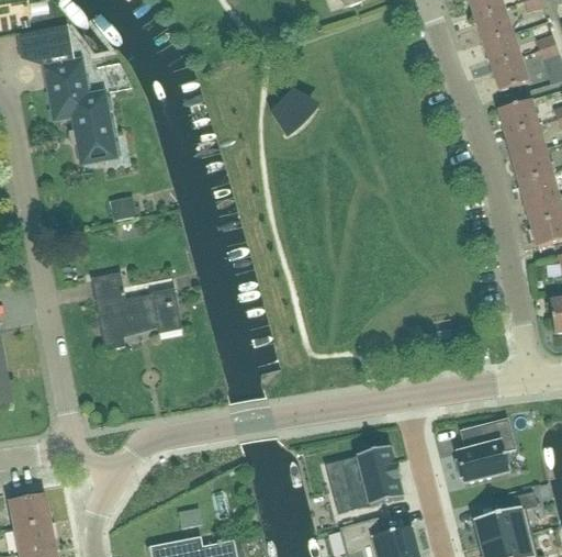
[(469,0),(475,18),(503,8),(501,0),(469,0)]
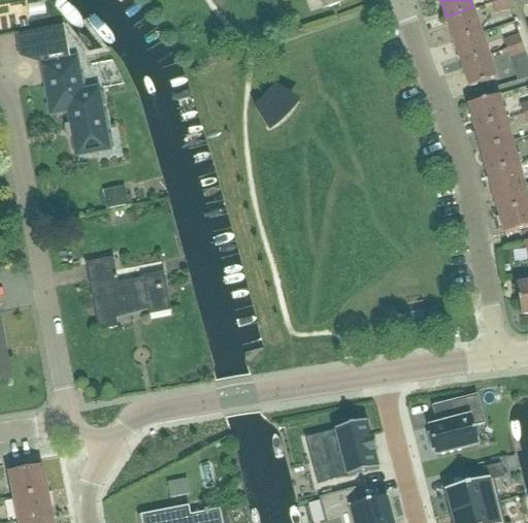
[(495,0),(492,1),(495,9),(510,5),(508,0),(495,0)]
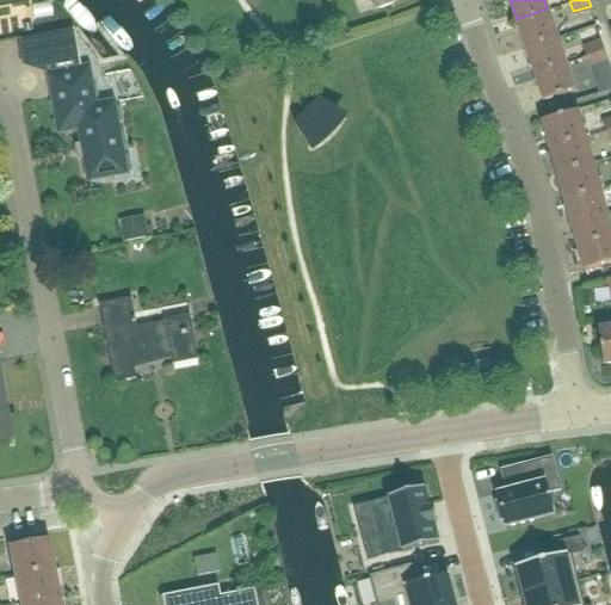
[(525,45),(555,35),(547,8),(517,19),(525,45)]
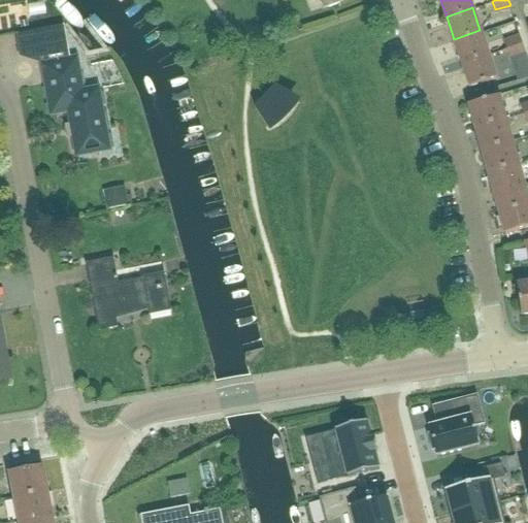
[(97,86),(84,88),(77,55),(70,57),(64,24),(36,29),(51,111),(68,108),(75,154),(107,146),(97,86)]
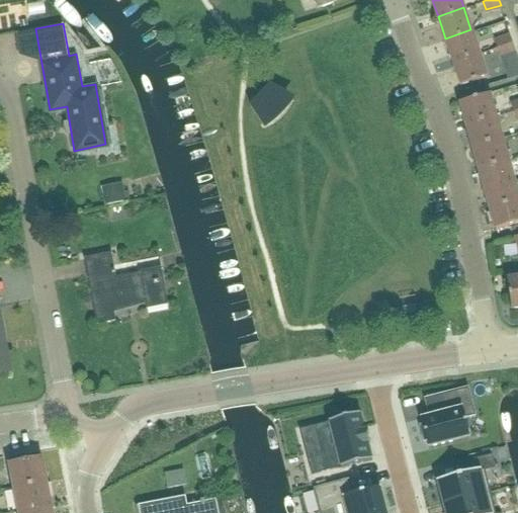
[(452,61),(479,52),(470,29),(445,38),(452,61)]
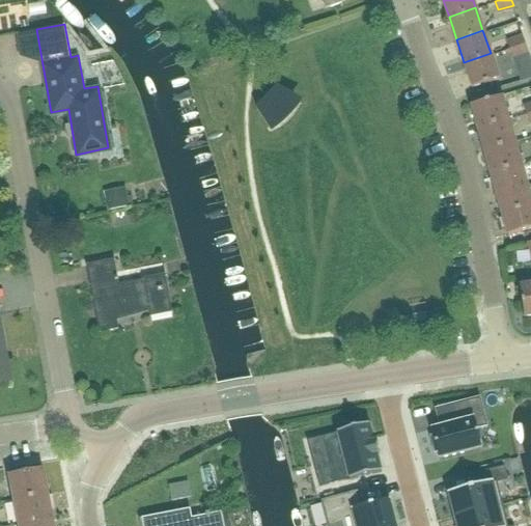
[(508,47),(524,42),(521,32),(505,36),(508,47)]
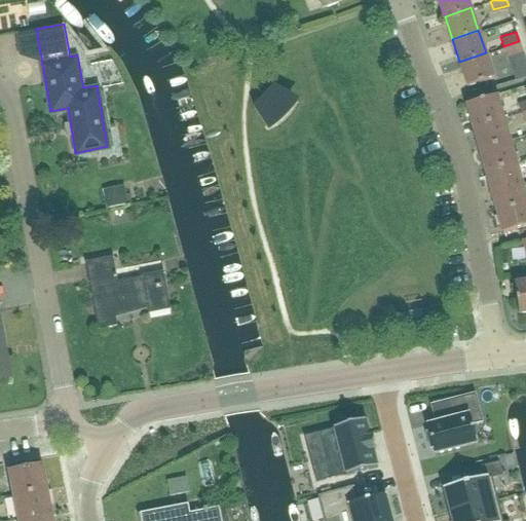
[(519,41),(503,46),(506,54),(522,50),(519,41)]
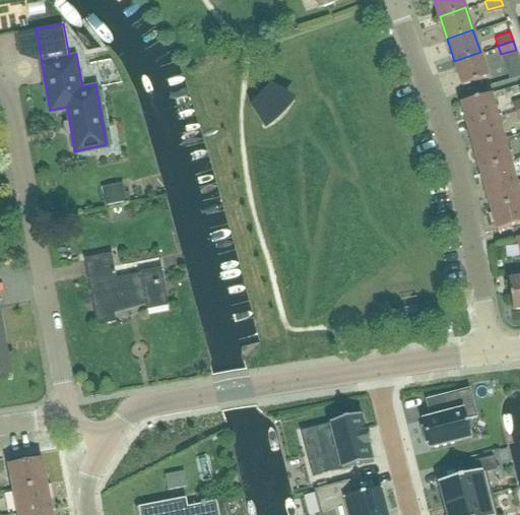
[(482,55),(490,77),(505,72),(498,50),(482,55)]
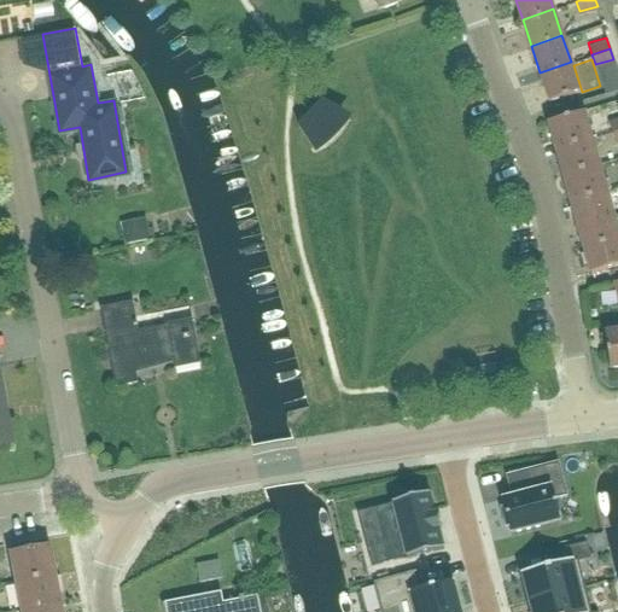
[(571,62),(540,73),(548,98),(579,88),(571,62)]
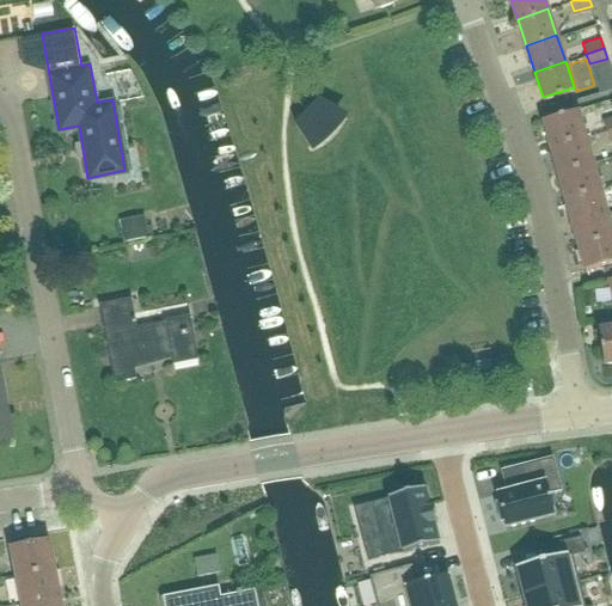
[(576,108),(540,118),(548,144),(583,133),(576,108)]
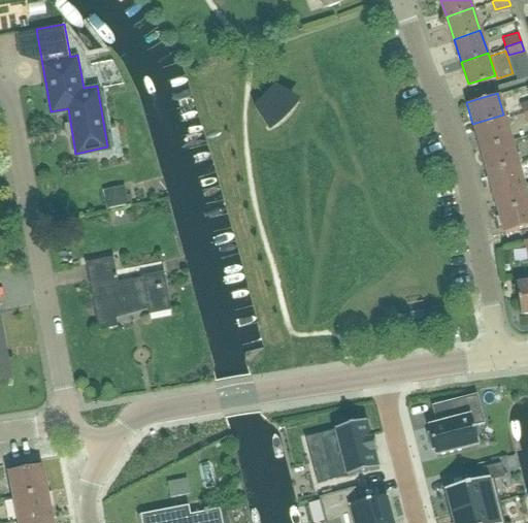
[(521,109),(527,107),(527,98),(519,101),(521,109)]
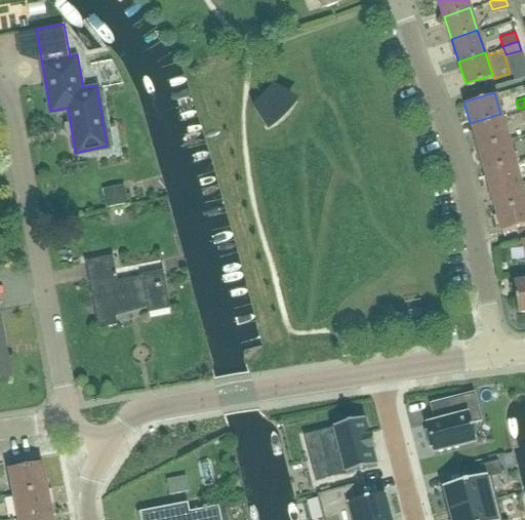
[(500,114),(470,123),(476,145),(507,135),(500,114)]
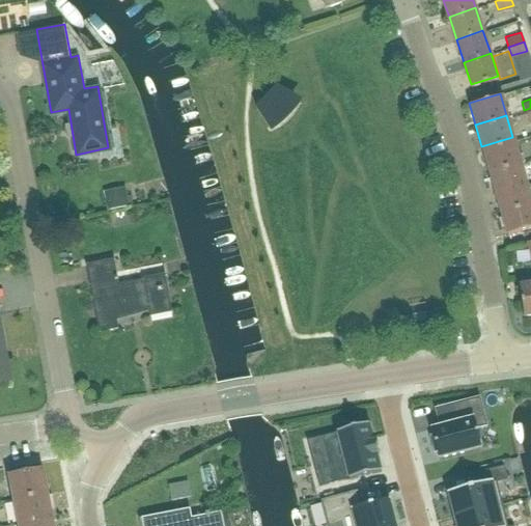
[(512,137),(481,146),(487,167),(519,159),(512,137)]
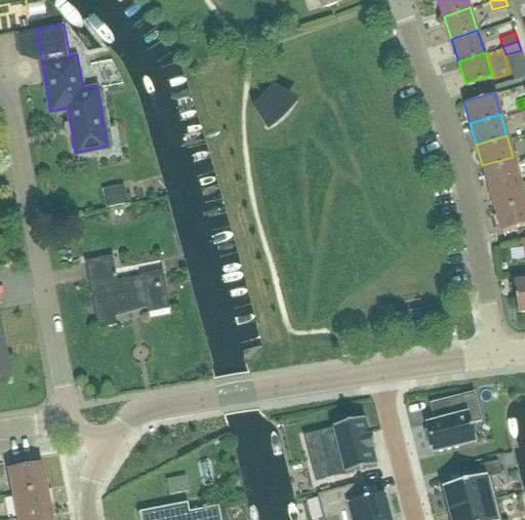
[(513,157),(482,165),(488,187),(519,178),(513,157)]
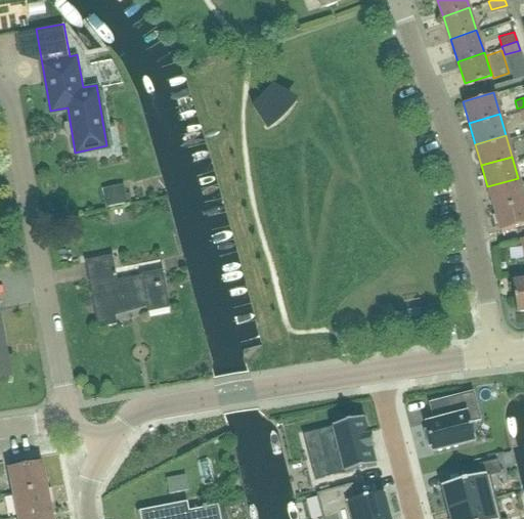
[(523,199),(518,178),(487,186),(493,208),(523,199)]
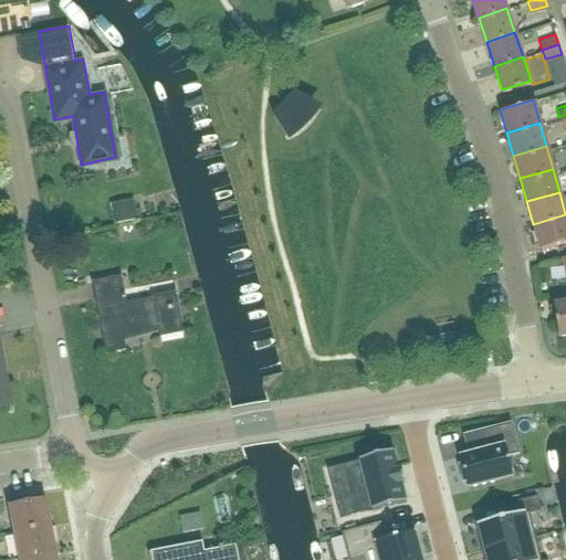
[(565,214),(533,224),(540,247),(565,240),(565,214)]
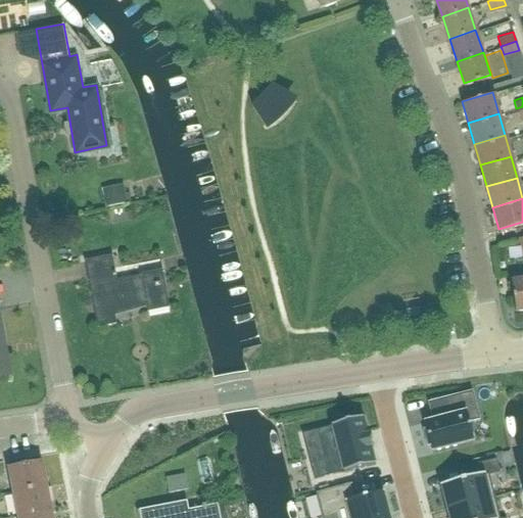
[(112,252),(85,257),(97,325),(116,322),(114,308),(145,301),(147,311),(170,307),(161,269),(141,273),(141,274),(117,278),(112,252)]
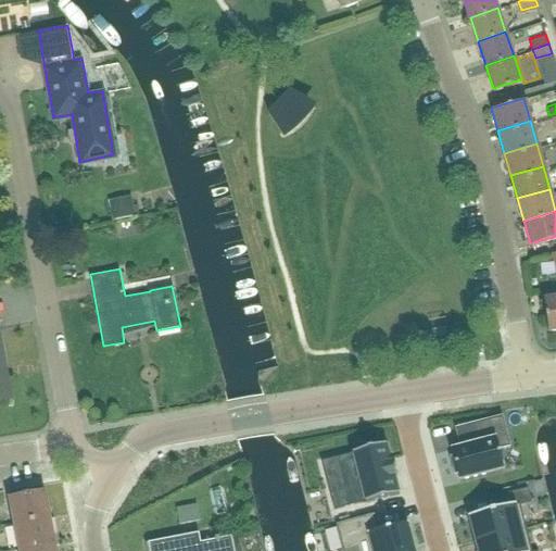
[(547,328),(555,327),(555,295),(543,297),(547,328)]
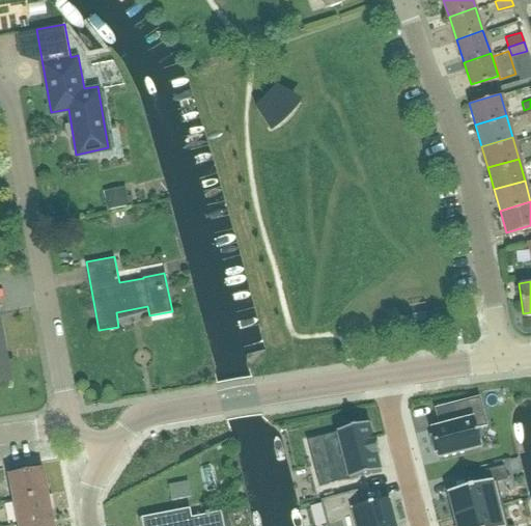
[(0,381),(11,379),(0,324),(0,381)]
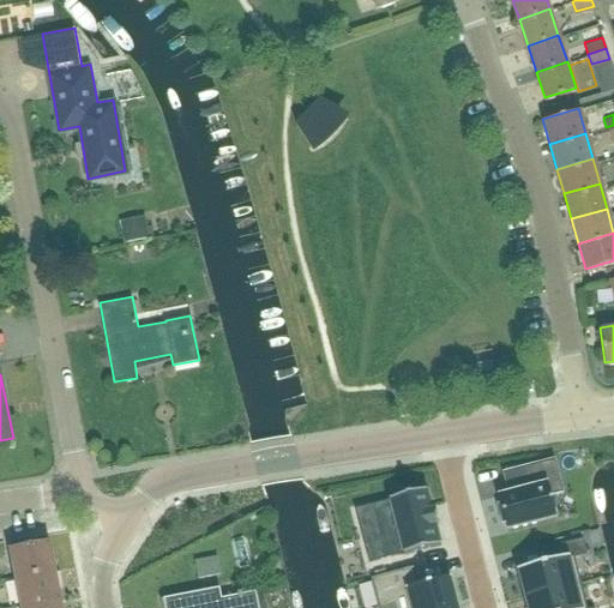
[(500,500),(497,501),(501,519),(505,518),(506,527),(554,515),(548,492),(561,488),(553,456),(517,465),(523,486),(507,491),(498,493),(500,500)]
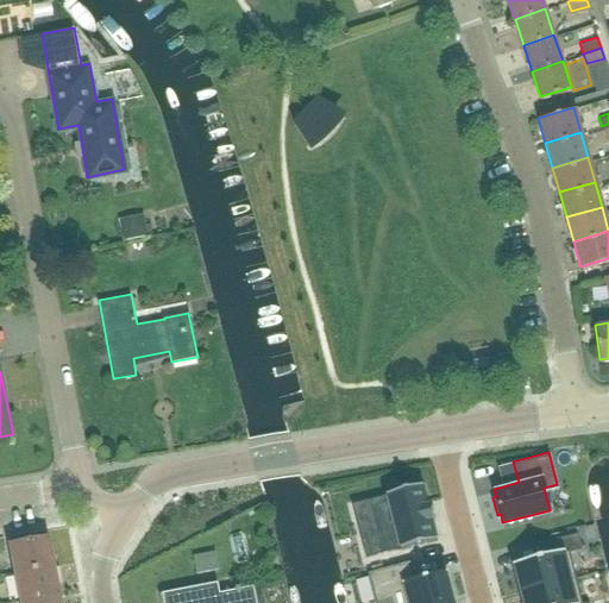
[(366,497),(376,533),(360,536),(365,554),(399,546),(400,547),(437,538),(431,517),(434,516),(431,502),(427,503),(422,483),(384,492),(385,492),(366,497)]
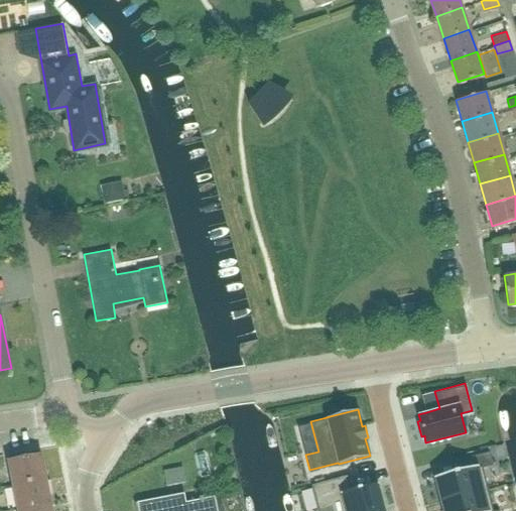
[(463,469),(434,476),(440,499),(487,487),(482,466),(492,463),(489,450),(460,457),(463,469)]
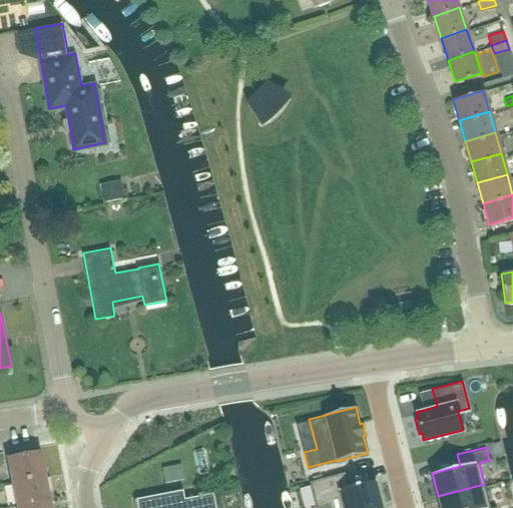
[(13,480),(45,474),(40,451),(8,457),(13,480)]
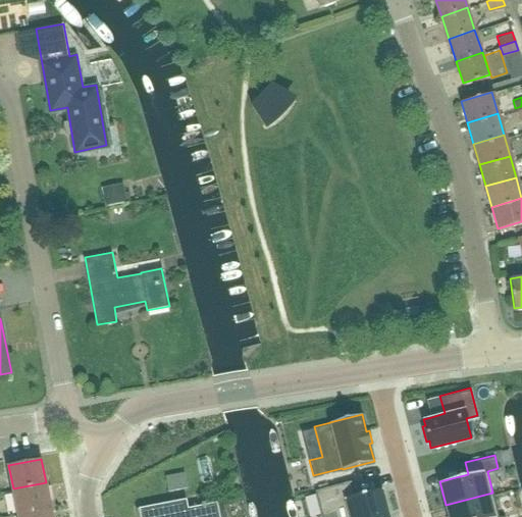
[(381,487),(355,495),(351,480),(315,489),(321,514),(334,511),(336,516),(366,516),(387,512),(381,487)]
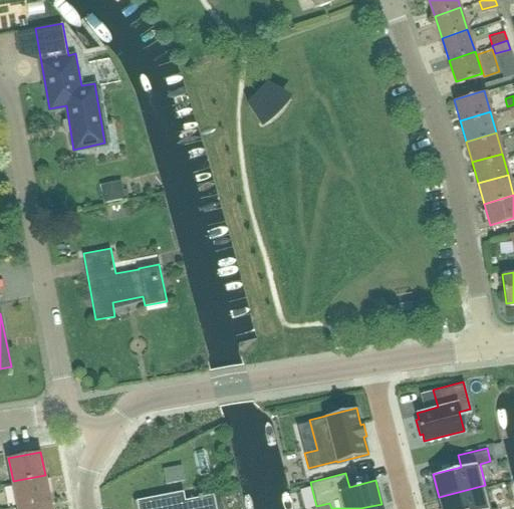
[(45,475),(13,481),(17,505),(49,499),(45,475)]
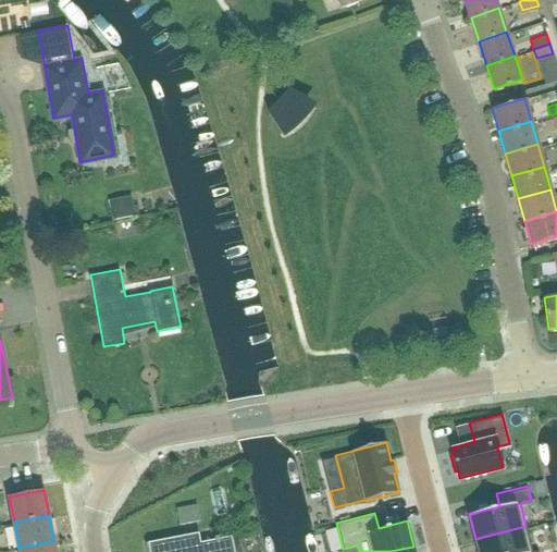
[(525,526),(475,539),(478,551),(539,551),(539,548),(532,550),(525,526)]
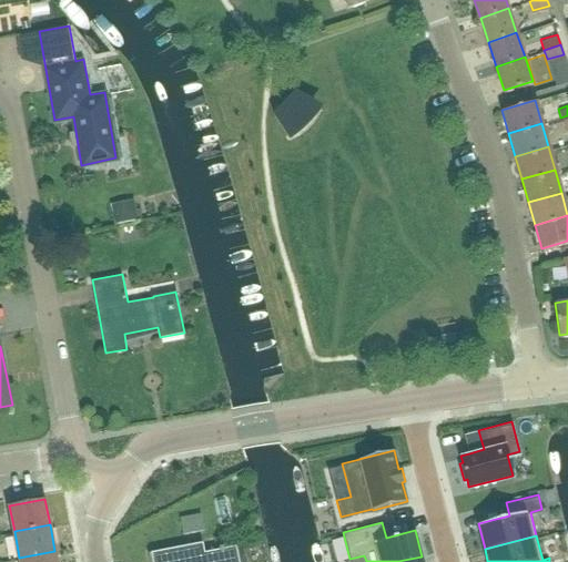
[(203,540),(151,550),(152,561),(244,561),(245,561),(245,558),(244,554),(242,551),(239,550),(237,550),(235,543),(205,549),(203,540)]
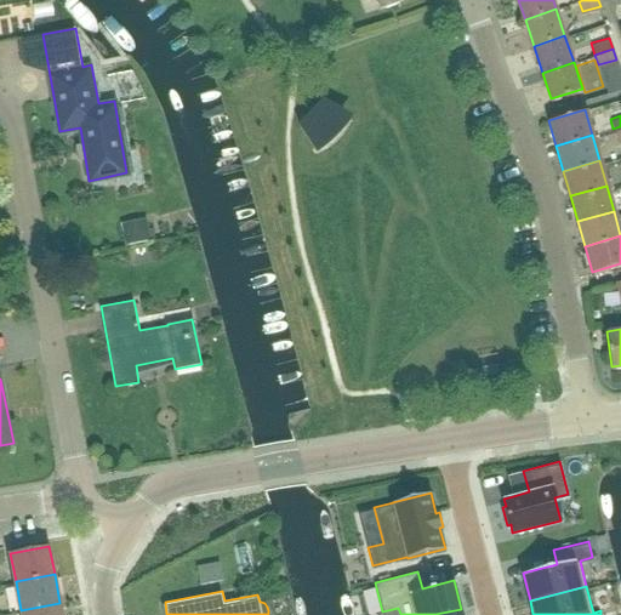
[(21,614),(62,614),(60,603),(21,610),(21,614)]
